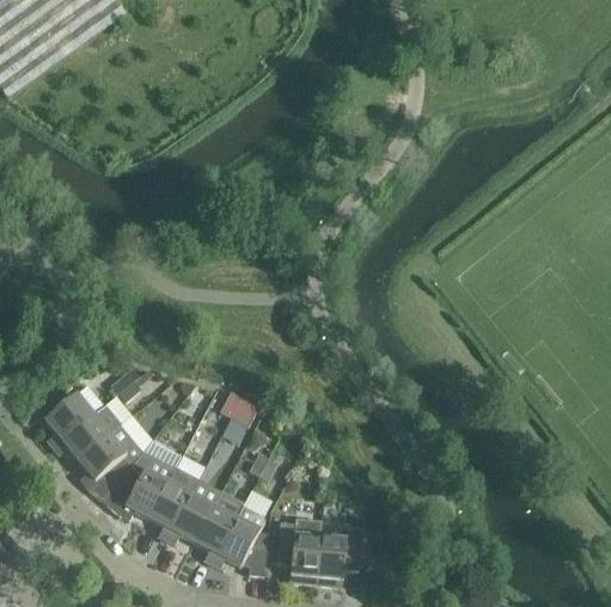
[(126,13),(115,0),(0,0),(0,86),(8,98),(126,13)]
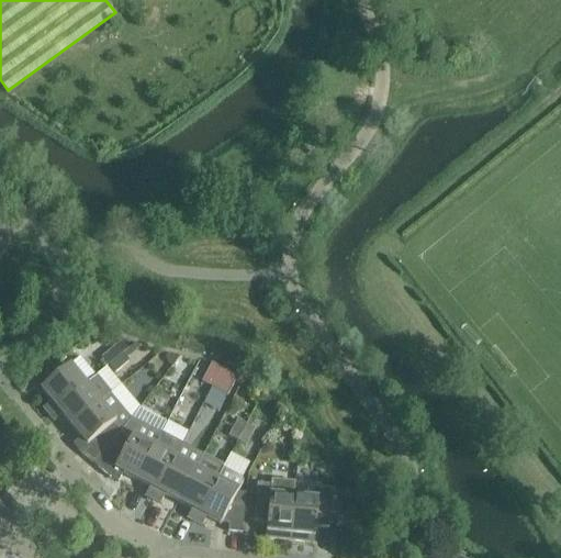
[(122,339),(118,343),(118,342),(102,354),(109,361),(123,349),(127,346),(122,339)]
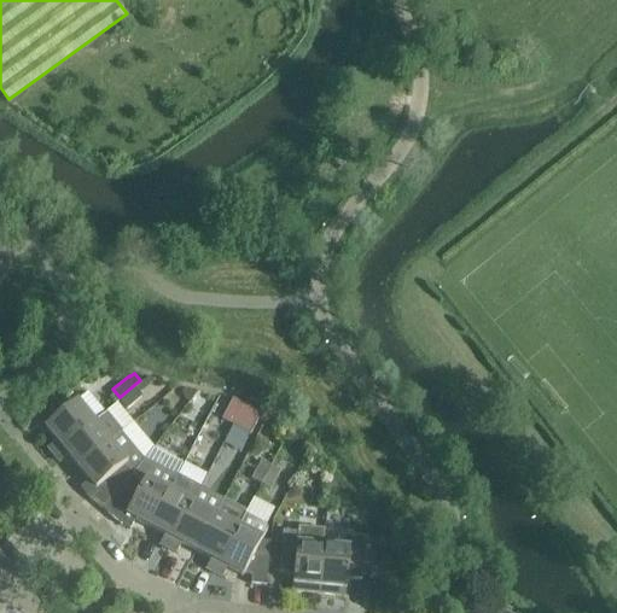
[(135,384),(120,397),(127,406),(143,392),(135,384)]
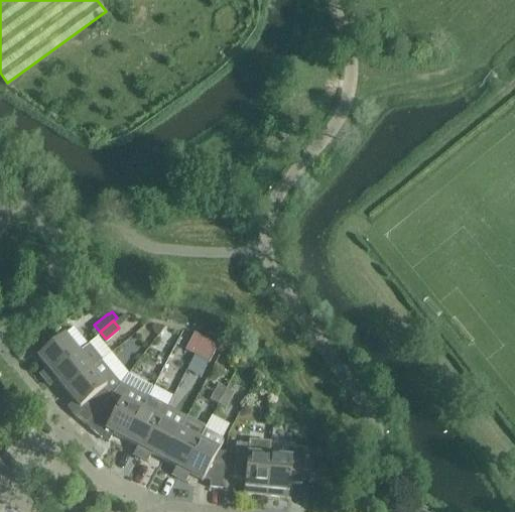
[(155,322),(152,326),(155,331),(158,333),(165,324),(155,322)]
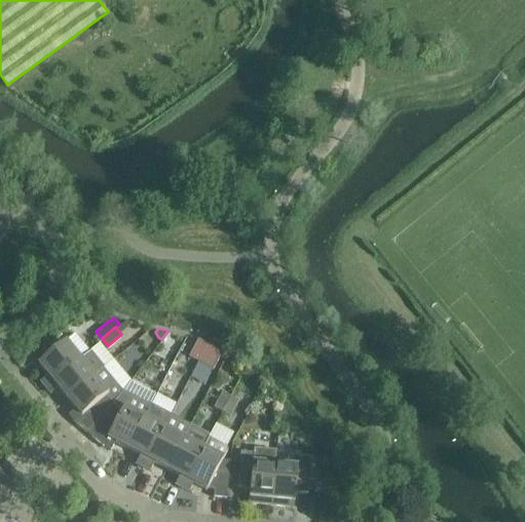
[(48,352),(39,361),(48,372),(41,378),(46,384),(90,347),(75,330),(55,347),(48,352)]
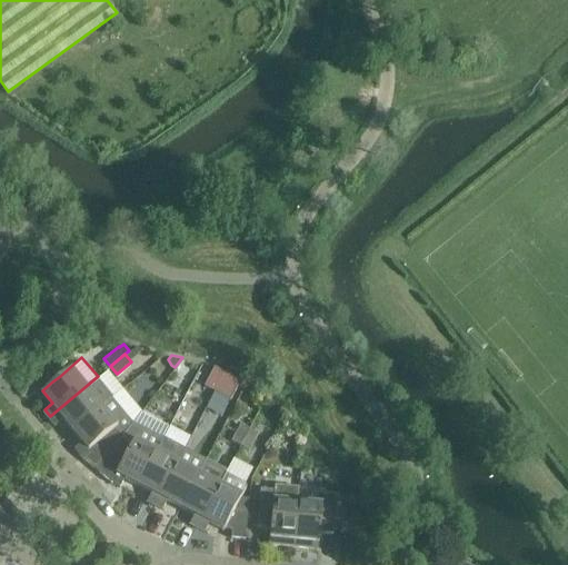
[(216,389),(227,370),(213,364),(205,383),(216,389)]
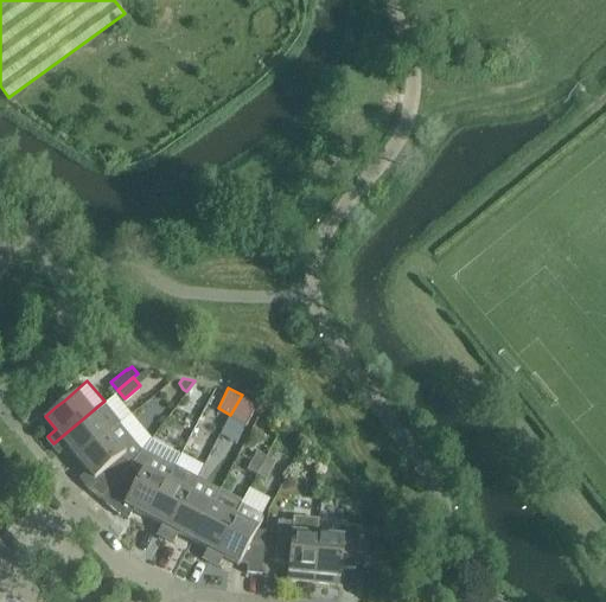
[(230,415),(246,423),(255,405),(256,402),(242,395),(230,415)]
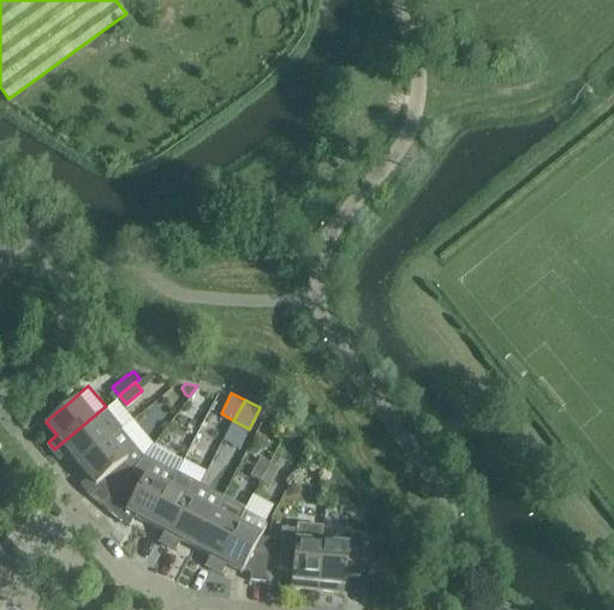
[(81,464),(121,428),(123,426),(106,406),(54,449),(60,456),(69,449),(81,464)]
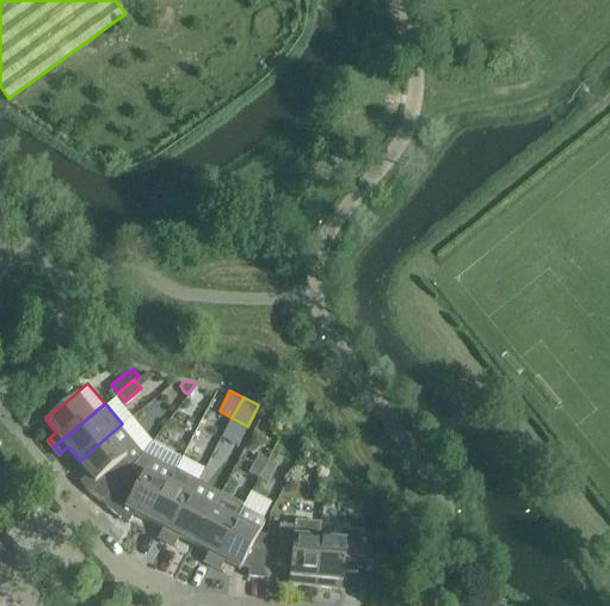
[(80,478),(87,487),(104,500),(131,465),(143,451),(121,425),(80,461),(90,471),(80,478)]
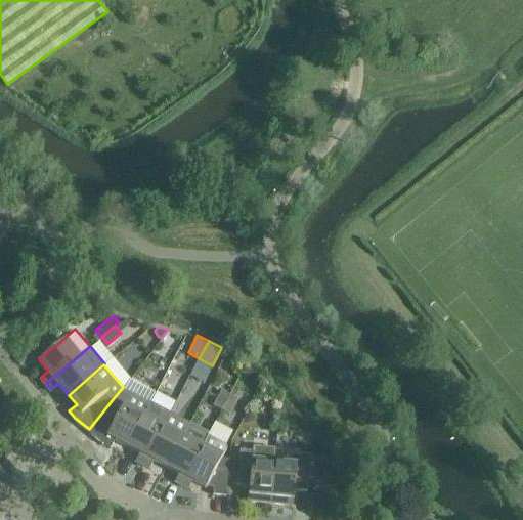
[(246,364),(241,373),(248,377),(253,369),(246,364)]
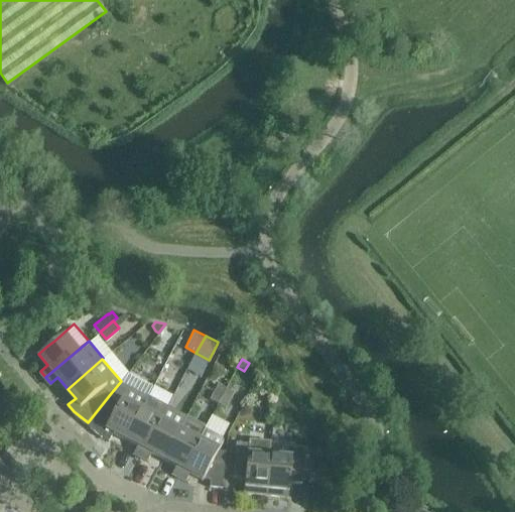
[(220,398),(228,383),(220,379),(212,394),(220,398)]
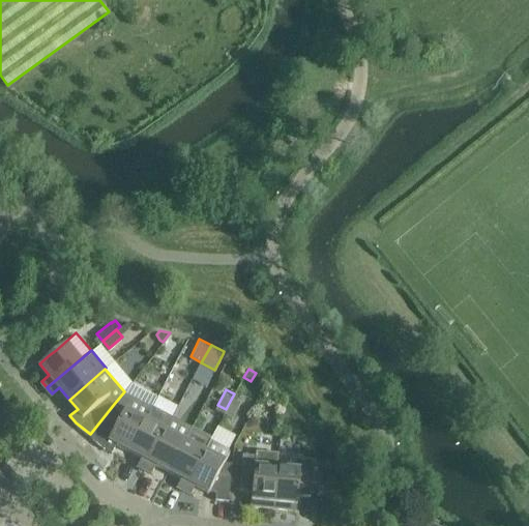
[(114,404),(90,434),(105,446),(112,450),(116,442),(129,449),(152,405),(124,391),(114,404)]
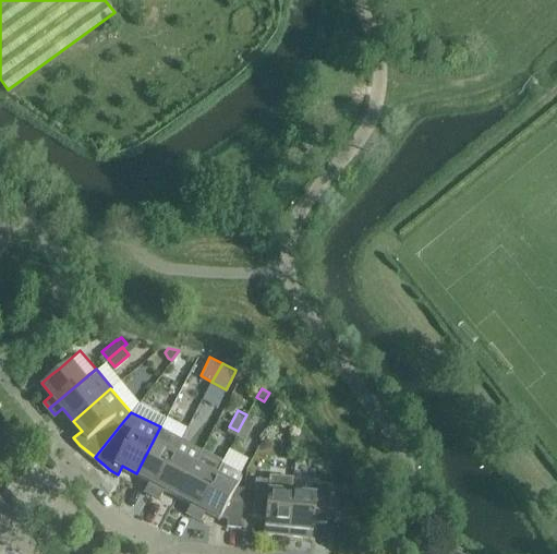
[(246,414),(238,431),(246,435),(255,419),(246,414)]
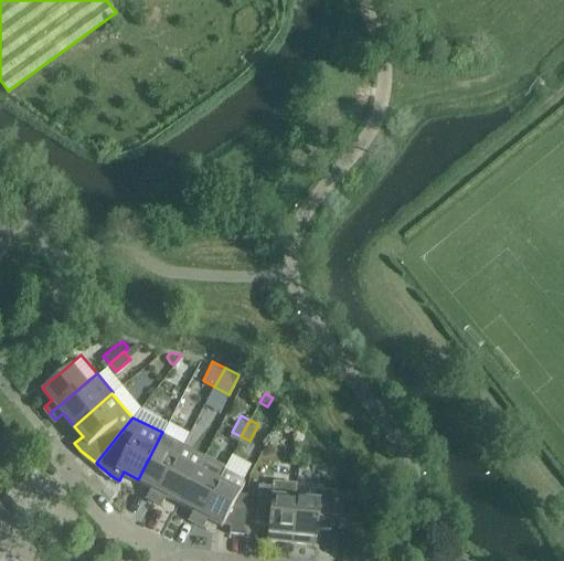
[(153,498),(184,441),(163,431),(162,432),(138,479),(151,486),(147,495),(153,498)]
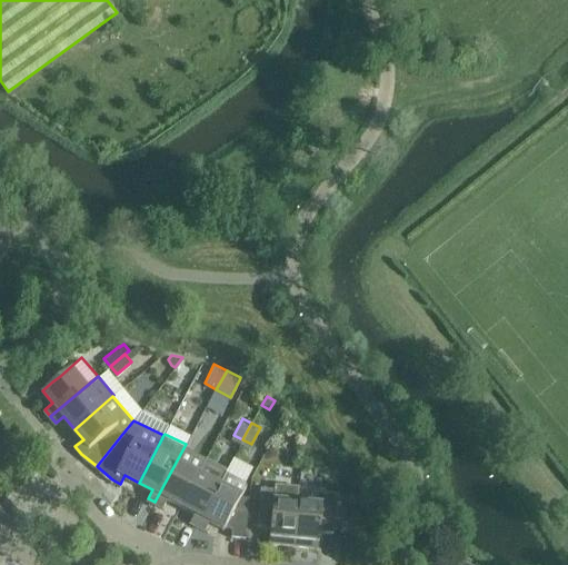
[(199,471),(181,504),(195,512),(190,521),(198,524),(227,469),(228,467),(207,455),(199,471)]
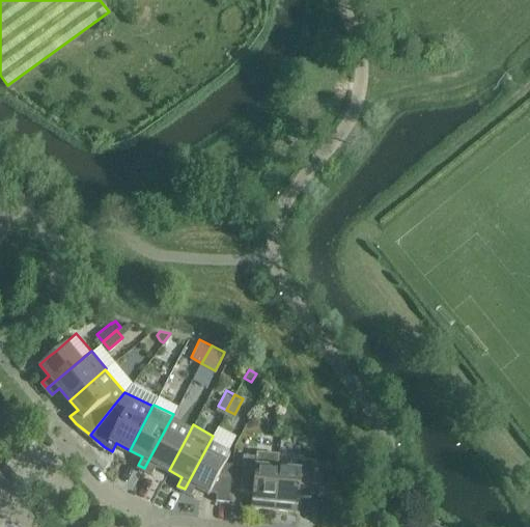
[(166,428),(145,468),(151,472),(157,464),(169,470),(186,439),(166,428)]
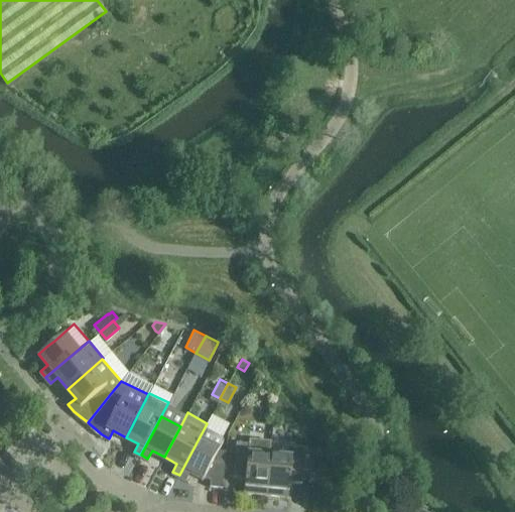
[(206,425),(179,475),(186,479),(190,471),(204,478),(205,475),(211,478),(210,485),(223,486),(226,461),(213,460),(224,439),(223,435),(206,425)]
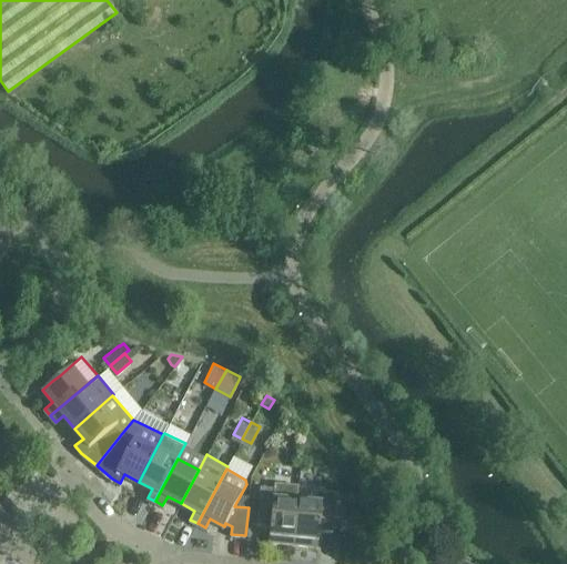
[(269,540),(294,543),(297,499),(300,483),(275,481),(274,486),(261,485),(257,522),(271,523),(269,540)]
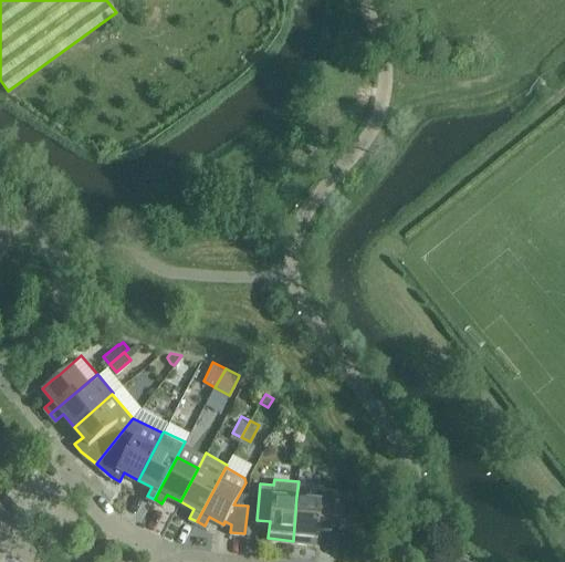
[(318,526),(332,528),(335,490),(311,488),(310,498),(296,497),(293,541),(317,543),(318,526)]
